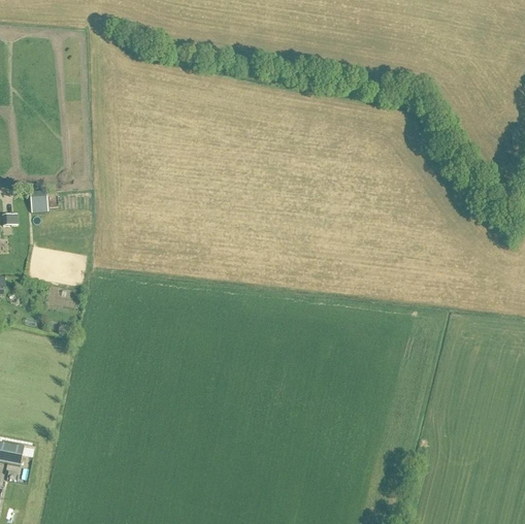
[(27,192),(29,211),(45,210),(43,190),(27,192)]
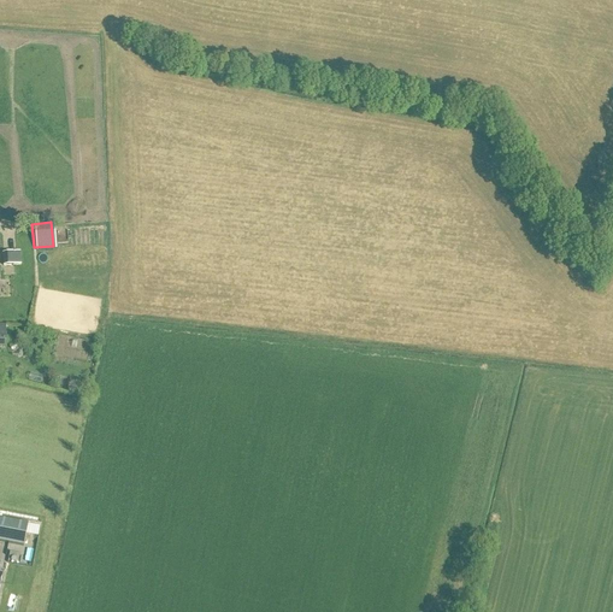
[(0,263),(9,262),(9,257),(13,257),(13,249),(0,249),(0,263)]
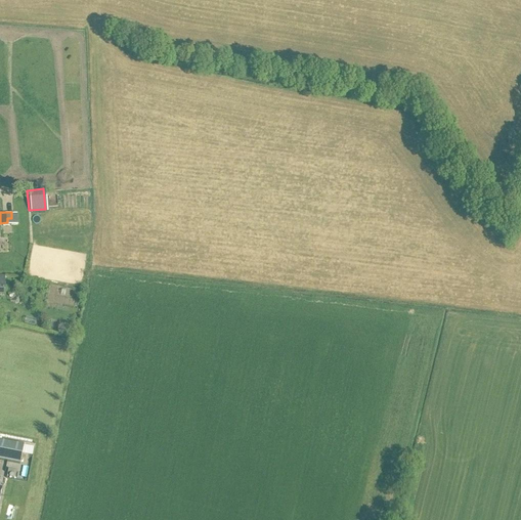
[(73,292),(69,292),(69,283),(55,284),(55,289),(47,289),(47,300),(74,299),(73,292)]
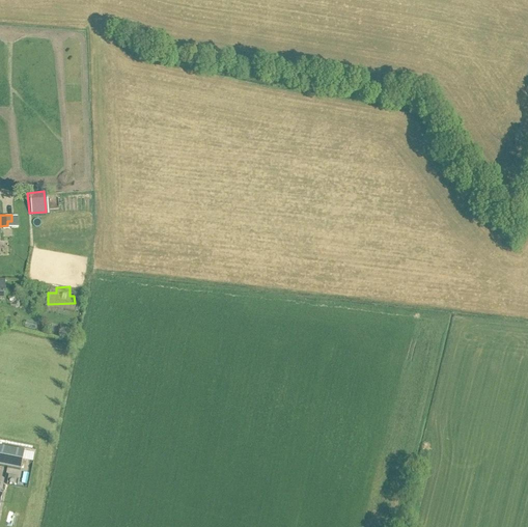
[(0,462),(21,466),(25,447),(0,441),(0,462)]
